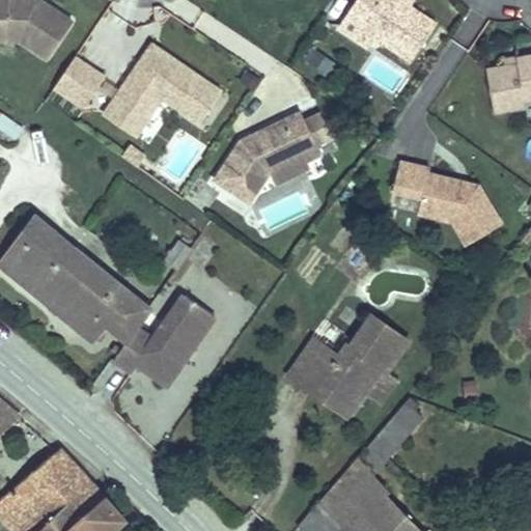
[(47,60),(71,23),(35,0),(0,0),(0,40),(19,42),(47,60)]
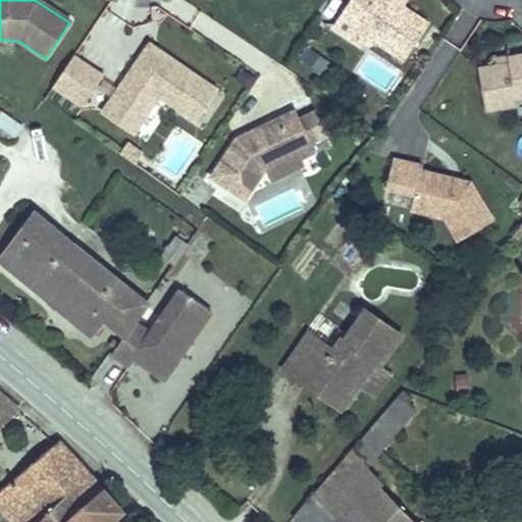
[(430,21),(407,5),(410,0),(351,0),(333,27),(364,47),(371,37),(405,59),(430,21)]
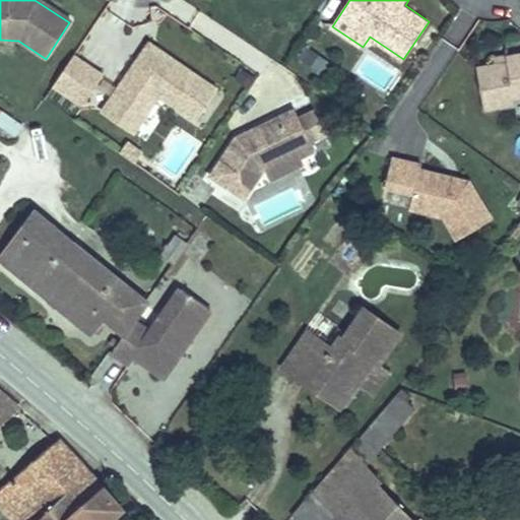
[(159,96),(196,122),(217,90),(149,45),(129,74),(134,76),(130,81),(126,79),(112,101),(142,122),(159,96)]
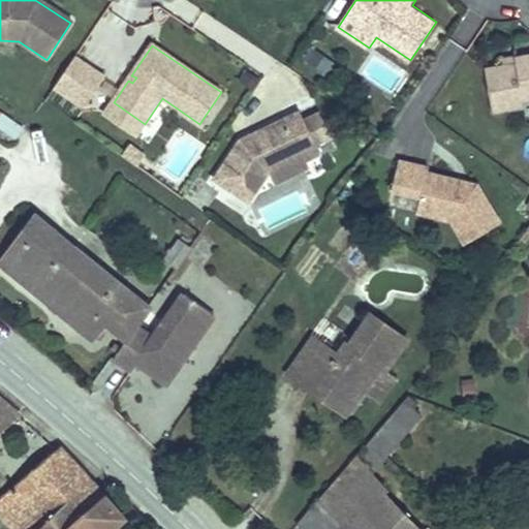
[(312,47),(301,63),(324,81),(336,65),(312,47)]
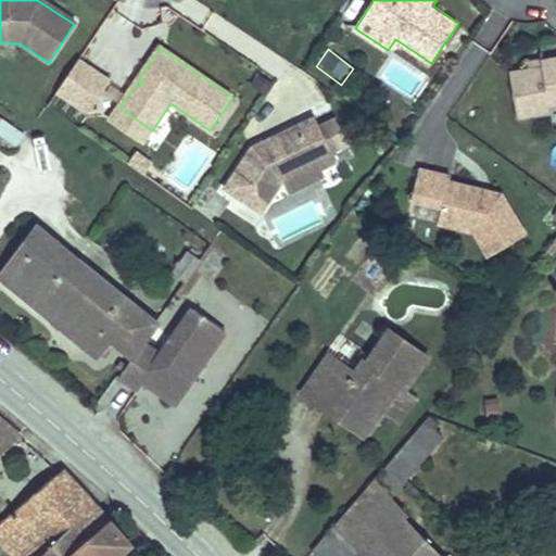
[(88,112),(109,79),(76,59),(55,91),(88,112)]
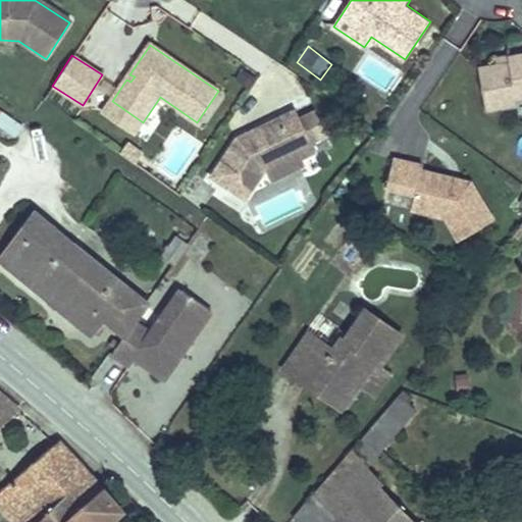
[(510,64),(479,69),(488,113),(520,106),(518,101),(521,99),(521,55),(509,58),(510,64)]
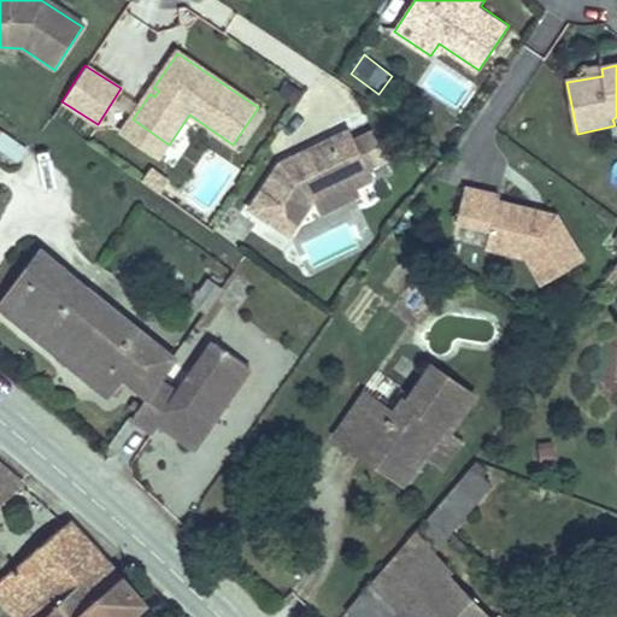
[(133,119),(122,134),(159,159),(169,145),(133,119)]
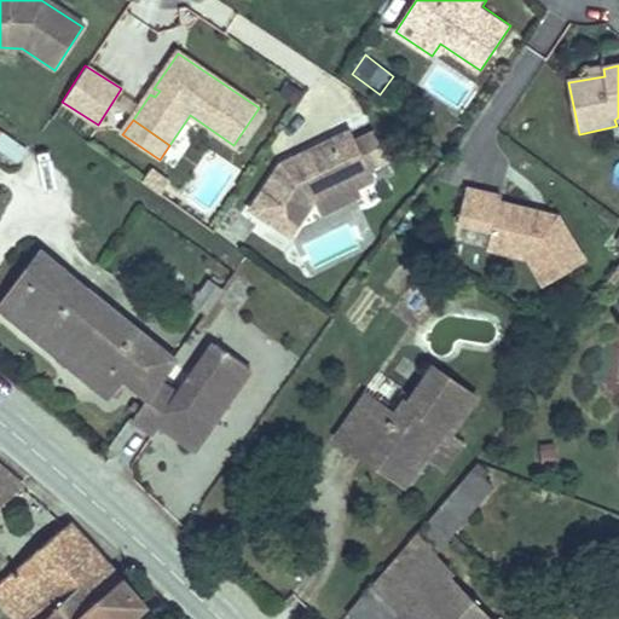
[(284,168),(253,213),(291,241),(322,197),(337,185),(343,190),(359,181),(362,186),(380,177),(374,166),(358,138),(353,128),(284,168)]
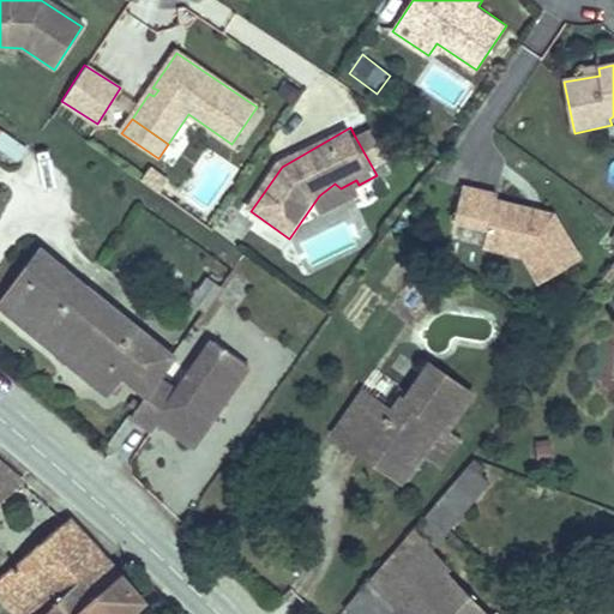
[(355,137),(371,164),(386,155),(372,128),(355,137)]
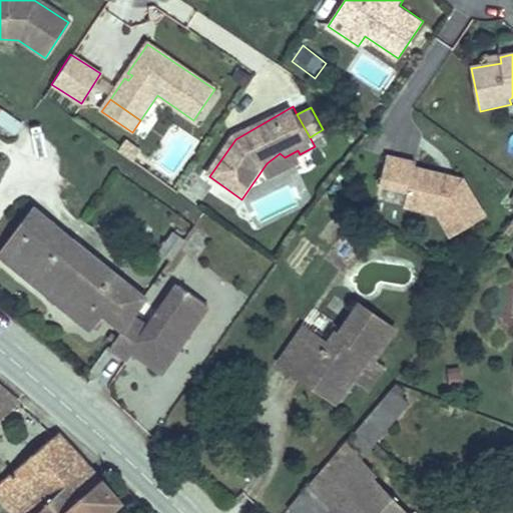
[(22,124),(1,110),(0,112),(0,125),(14,135),(22,124)]
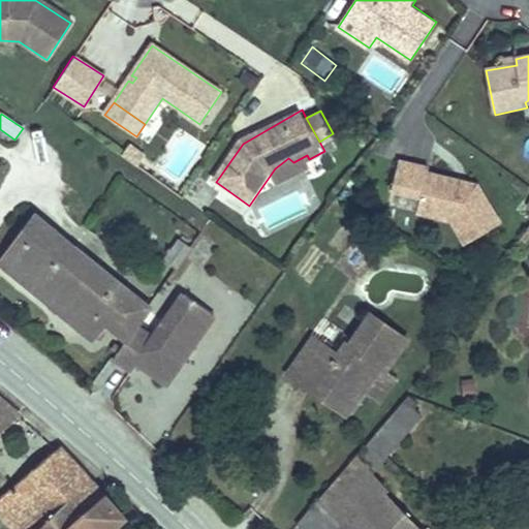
[(128,144),(121,158),(138,167),(146,154),(128,144)]
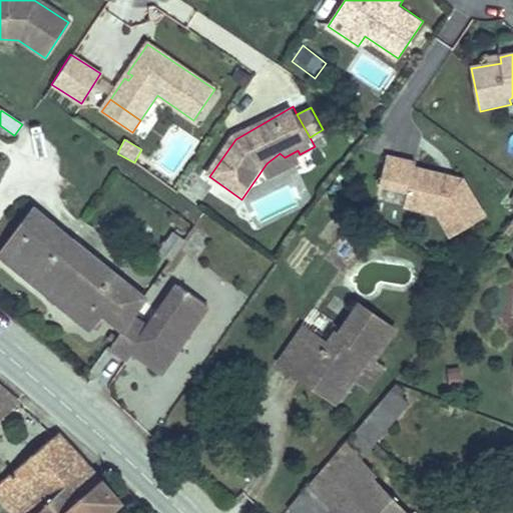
[(414,161),(385,155),(378,184),(406,190),(403,204),(437,211),(451,237),(484,216),(461,176),(449,174),(448,179),(440,177),(441,172),(413,166),(414,161)]
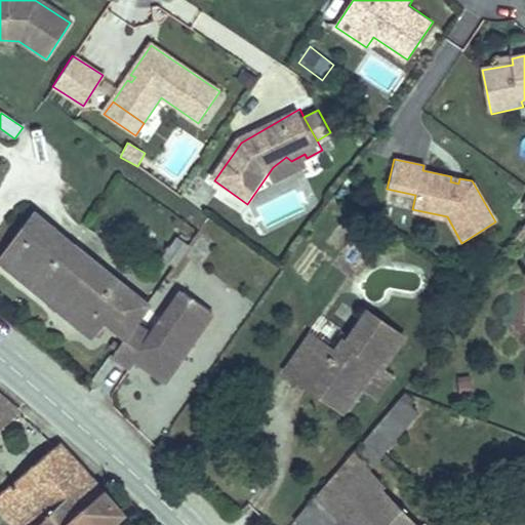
[(47,242),(56,231),(33,211),(0,255),(0,258),(92,335),(107,318),(127,334),(135,323),(148,305),(75,245),(66,256),(47,242)]
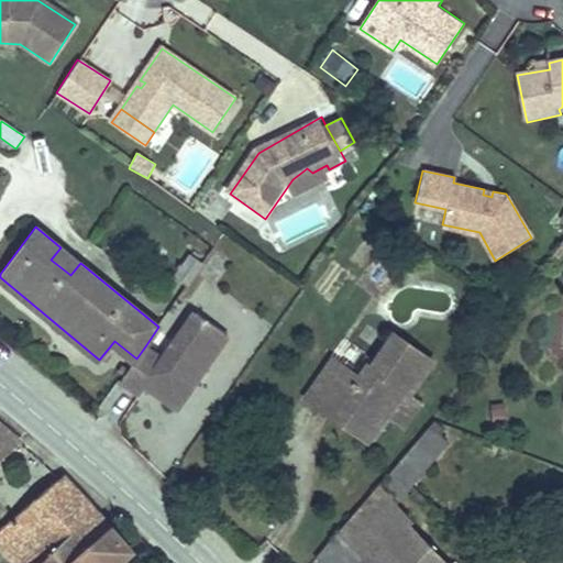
[(70,275),(80,263),(61,247),(51,260),(70,275)]
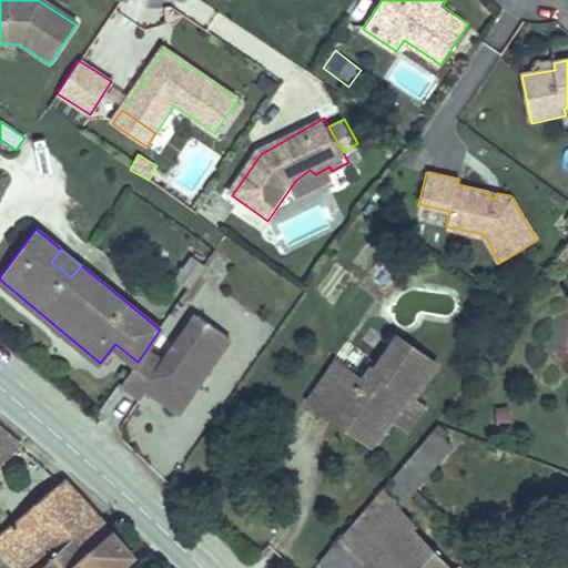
[(189,255),(175,277),(192,286),(204,265),(189,255)]
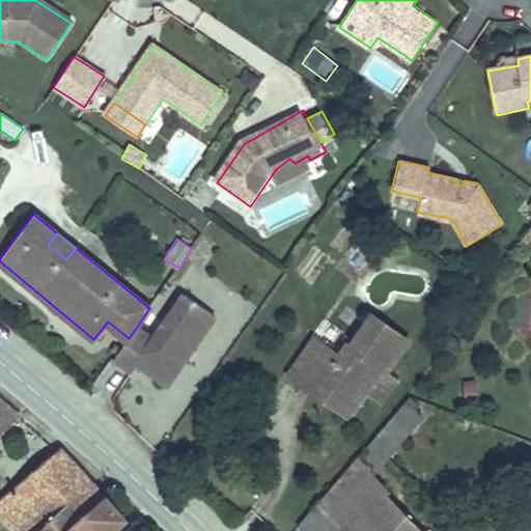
[(187,297),(156,340),(137,327),(129,338),(117,354),(119,356),(116,361),(134,373),(140,365),(169,386),(191,356),(187,353),(190,347),(194,351),(217,317),(187,297)]
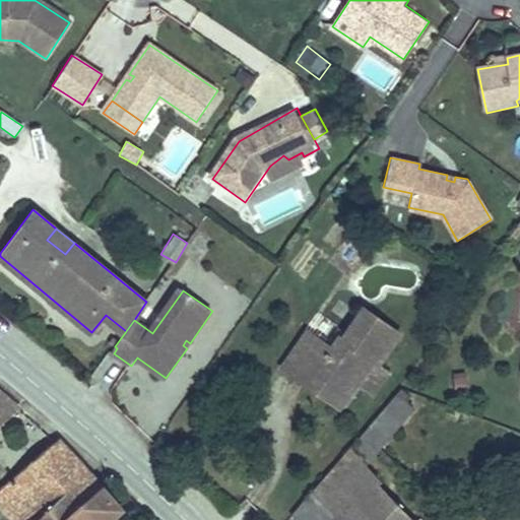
[(303,385),(310,377),(342,400),(352,386),(370,399),(388,375),(377,367),(399,336),(360,308),(329,349),(306,331),(279,368),(303,385)]
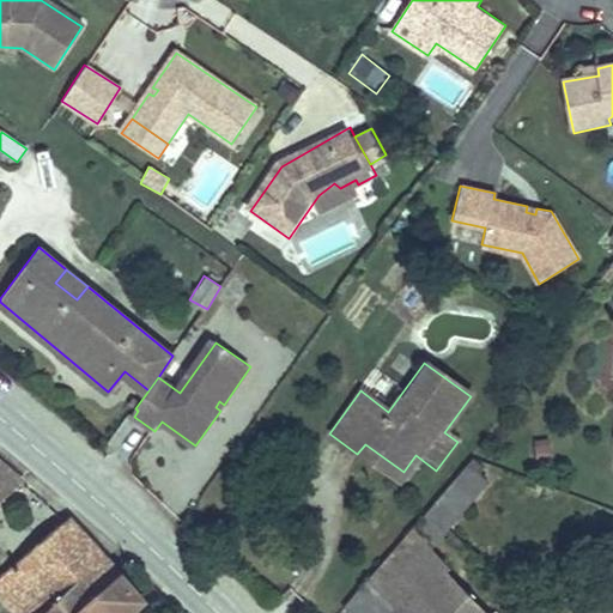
[(396,483),(404,472),(365,444),(357,454),(396,483)]
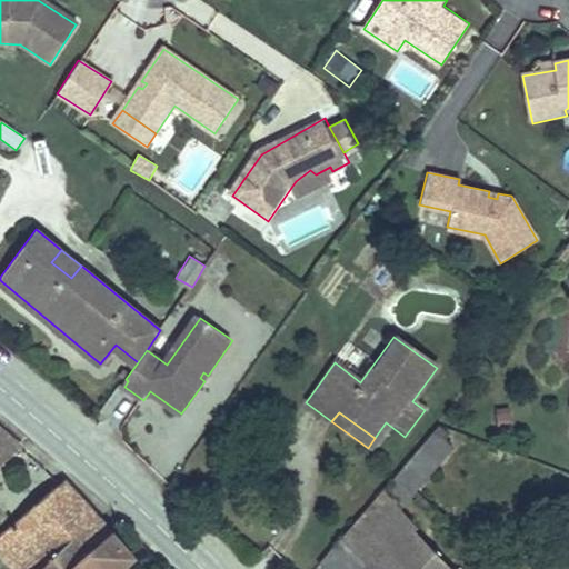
[(440,427),(383,493),(399,508),(453,447),(445,439),(449,433),(440,427)]
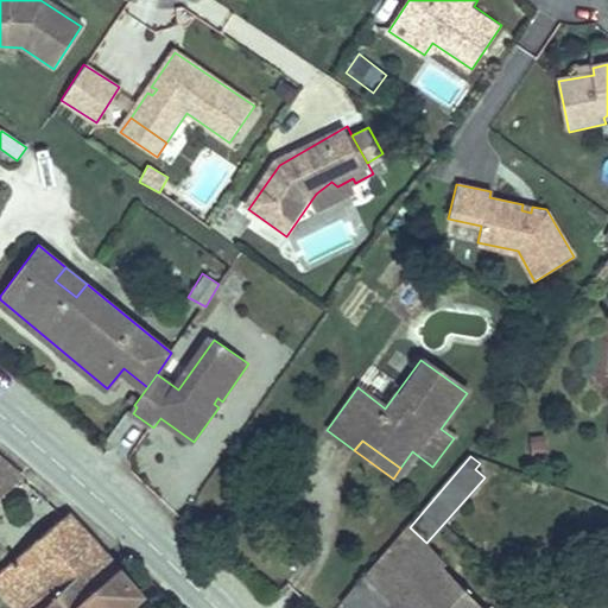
[(0,499),(23,480),(0,458),(0,499)]
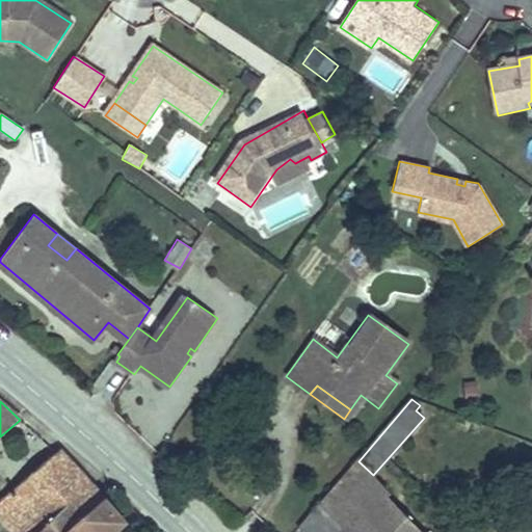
[(105,499),(60,452),(58,454),(1,504),(25,530),(59,500),(67,507),(71,503),(84,517),(105,499)]
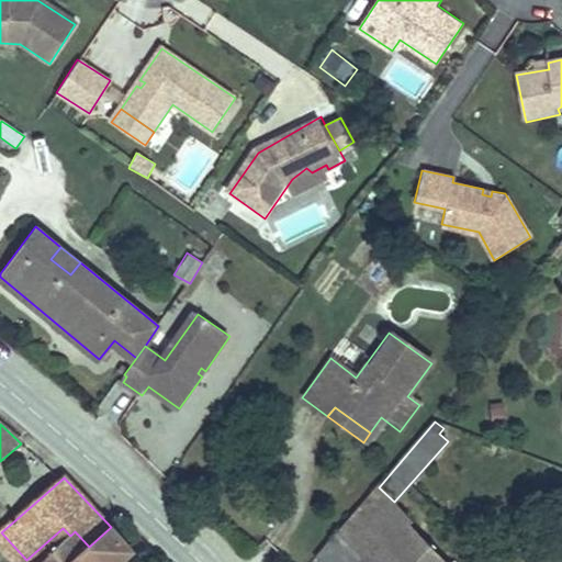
[(412,519),(394,502),(379,487),(340,534),(338,531),(317,557),(323,561),(449,561),(430,542),(409,561),(370,561),(369,561),(409,521),(412,519)]
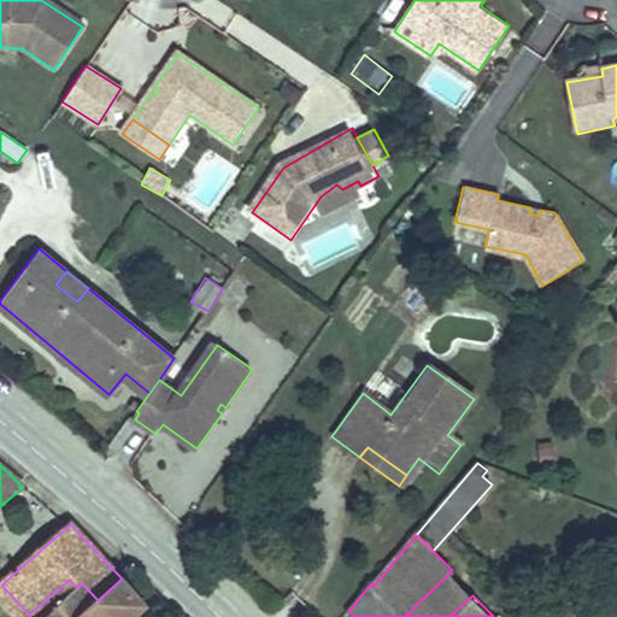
[(450,616),(472,595),(450,573),(405,616),(406,616),(450,616)]
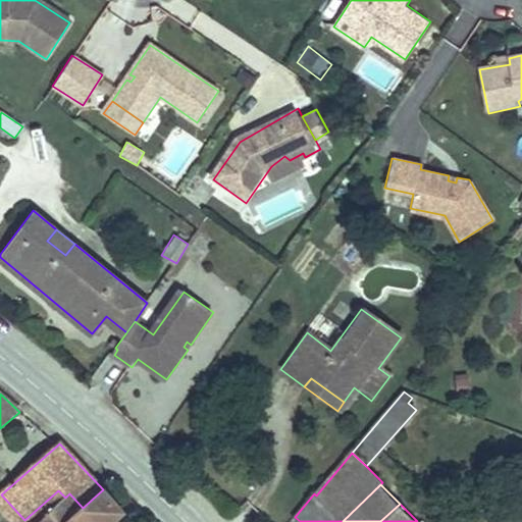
[(108,521),(122,510),(103,489),(83,508),(69,493),(65,498),(58,490),(24,520),(25,521),(108,521)]
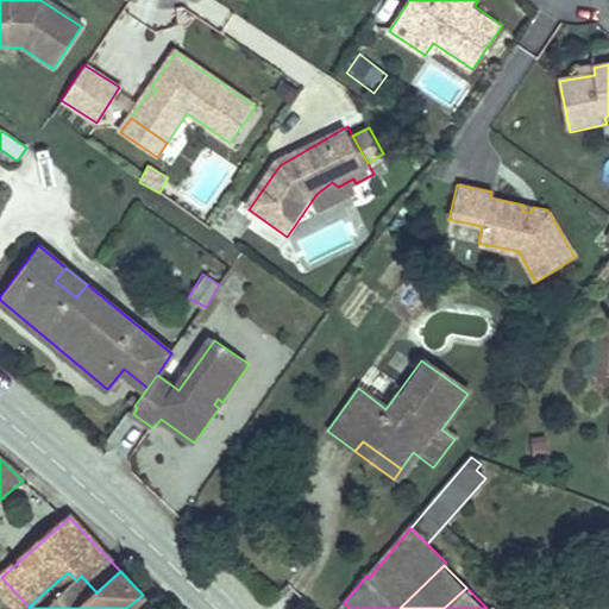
[(0,577),(0,585),(22,608),(25,608),(29,607),(1,577),(0,577)]
